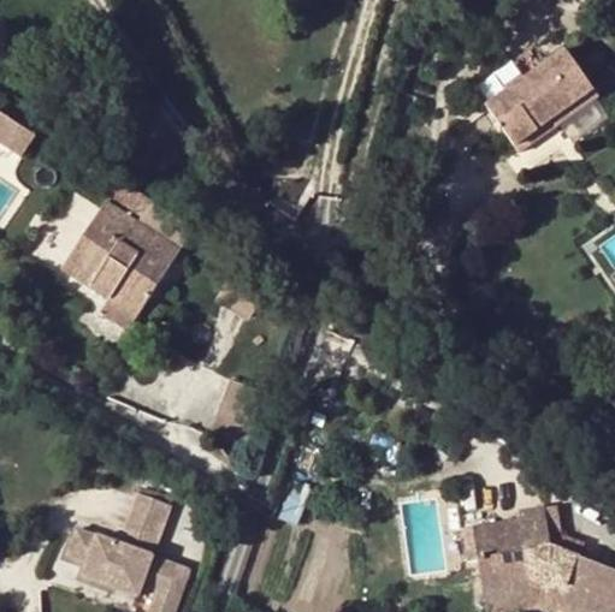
[(536,125),(554,113),(593,85),(565,47),(485,101),(519,148),(540,132),(536,125)]
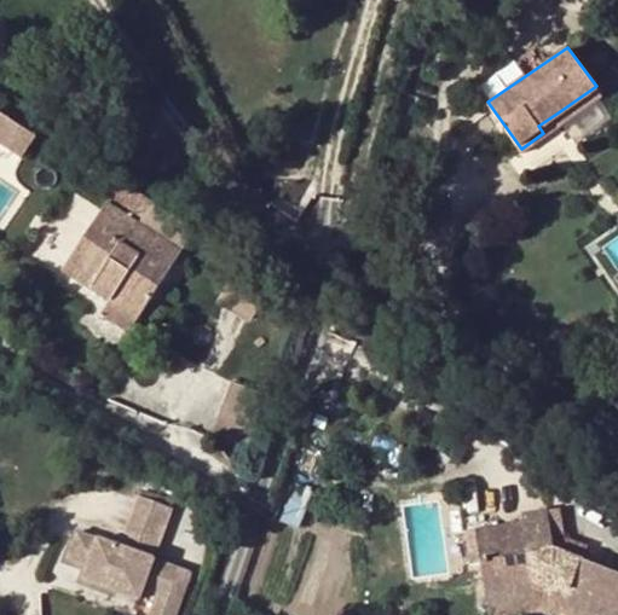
[(0,143),(6,146),(19,125),(0,112),(0,143)]
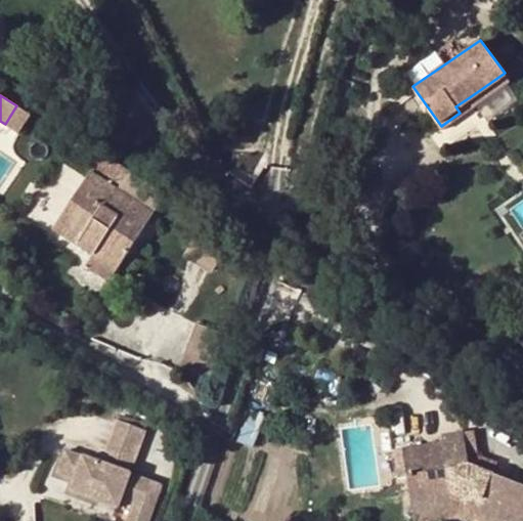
[(474,102),(471,96),(455,106),(460,113),(474,102)]
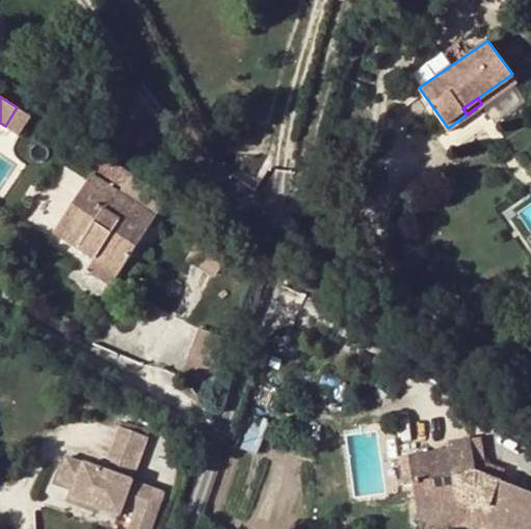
[(30,116),(17,107),(5,126),(19,134),(30,116)]
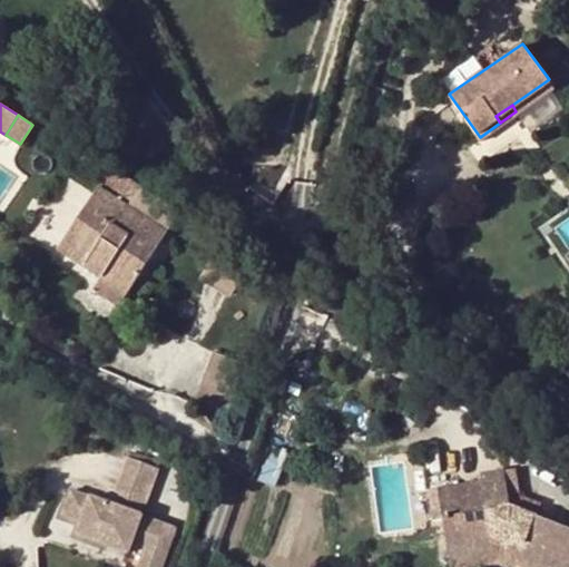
[(128,291),(179,211),(110,166),(59,247),(102,275),(128,291)]
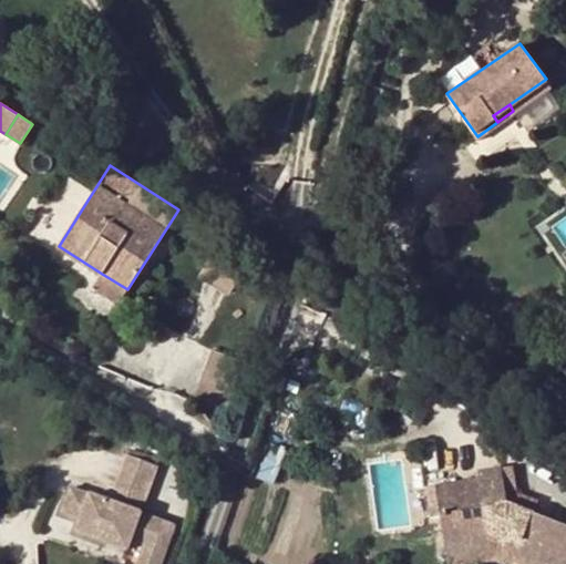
[(127,289),(102,274),(92,287),(120,304),(127,289)]
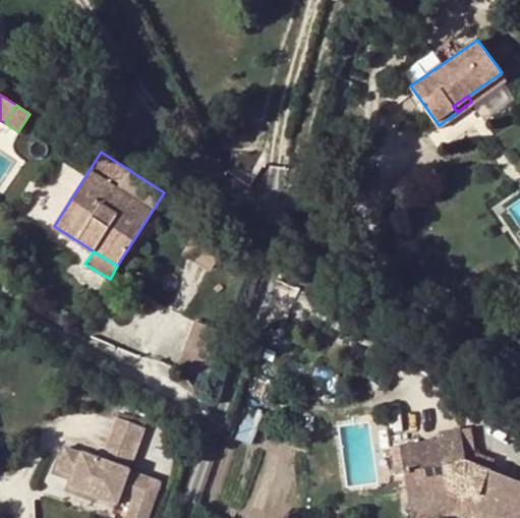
[(209,373),(225,331),(194,320),(178,361),(209,373)]
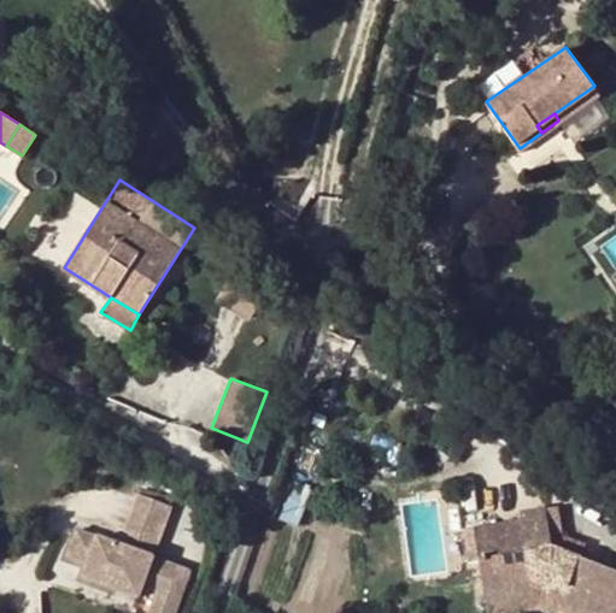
[(122,526),(133,531),(128,546),(154,555),(172,504),(135,490),(122,526)]
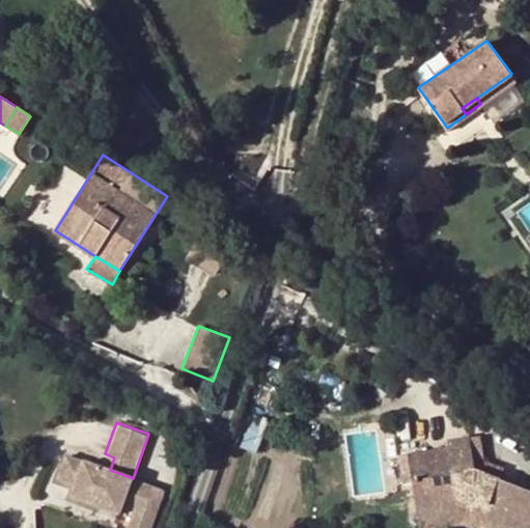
[(447,445),(431,448),(413,496),(416,515),(458,507),(457,495),(471,493),(486,499),(481,516),(512,527),(529,527),(529,490),(473,467),(468,435),(446,439),(447,445)]
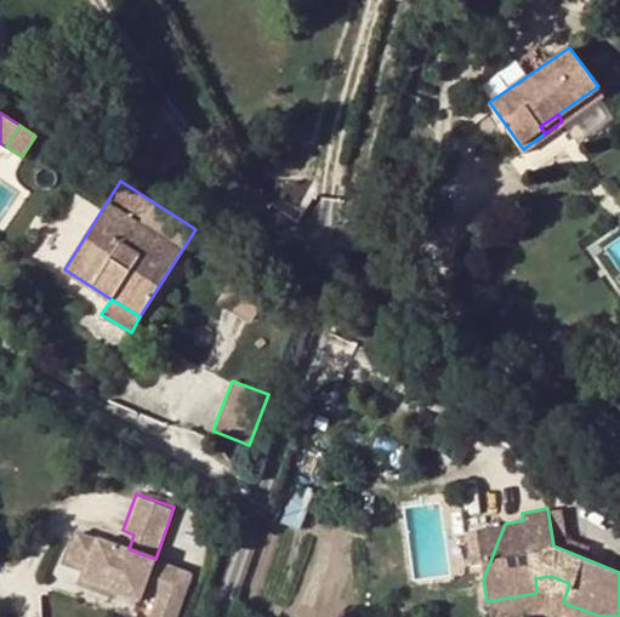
[(483,580),(505,524),(475,529),(483,580)]
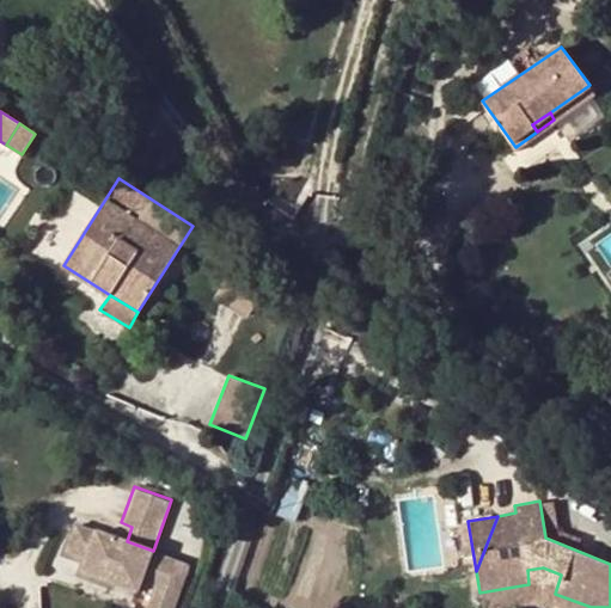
[(140,579),(154,583),(178,593),(188,564),(153,551),(127,541),(74,521),(65,548),(86,557),(81,569),(138,589),(140,579)]
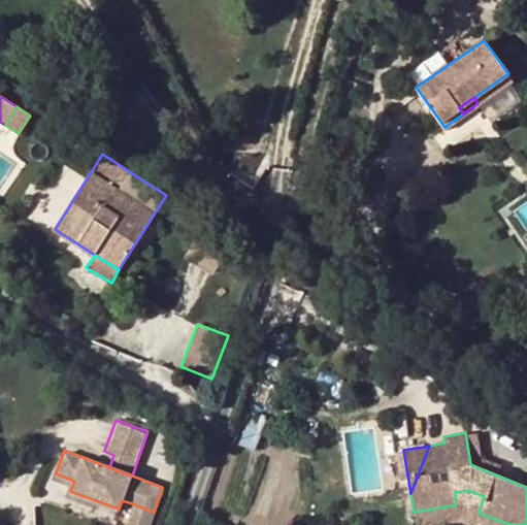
[(133,503),(125,524),(149,524),(154,512),(133,503)]
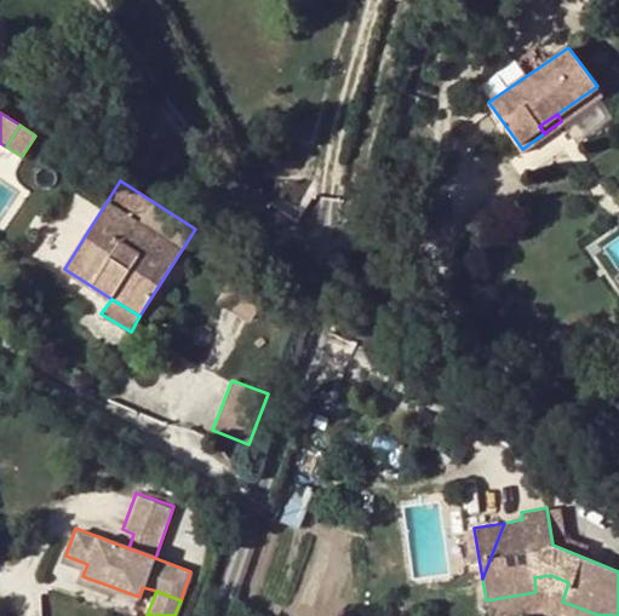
[(536,592),(486,600),(487,609),(537,600),(536,592)]
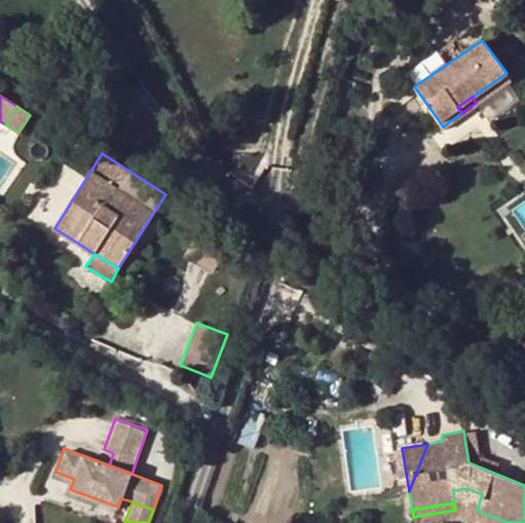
[(487,522),(508,522),(477,511),(474,518),(487,522)]
